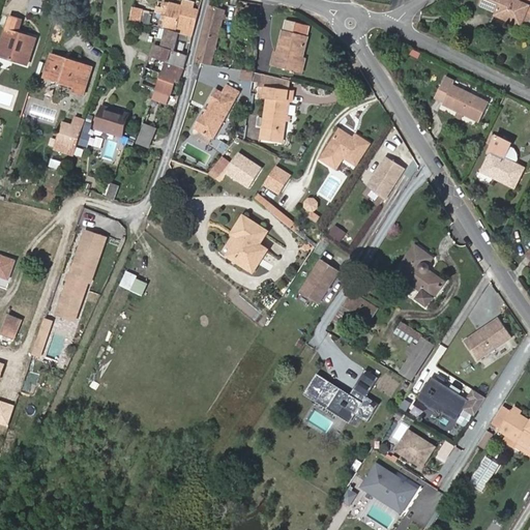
[(28,0),(28,13),(46,15),(46,0),(28,0)]
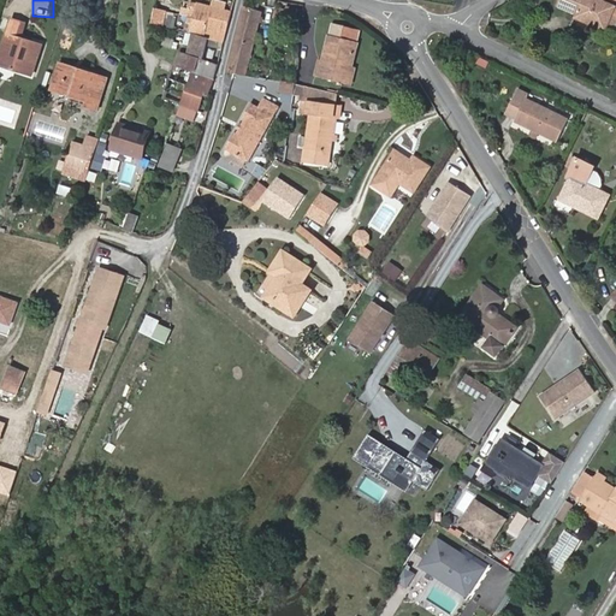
[(615,17),(611,16),(615,7),(614,6),(599,0),(561,0),(558,5),(572,11),(574,7),(580,10),(579,13),(576,17),(605,29),(608,25),(614,28),(615,21),(615,17)]
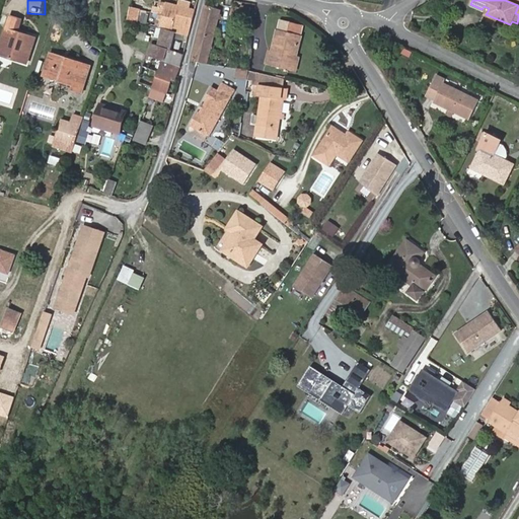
[(189,35),(196,10),(190,8),(178,5),(166,2),(165,3),(160,2),(158,7),(153,6),(151,12),(158,13),(155,26),(162,27),(175,31),(175,32),(189,35)]
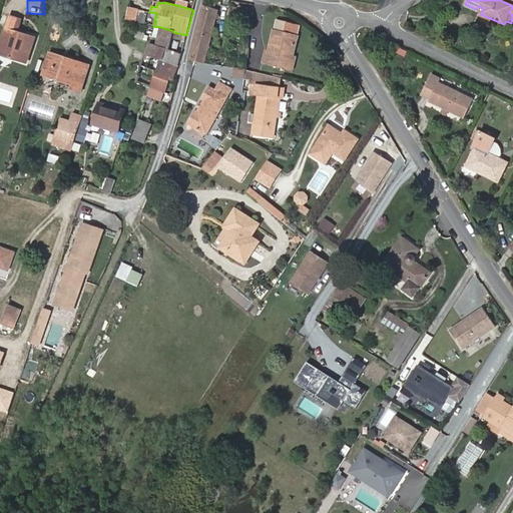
[(196,32),(189,60),(194,61),(201,63),(204,64),(211,36),(218,10),(202,5),(196,32)]
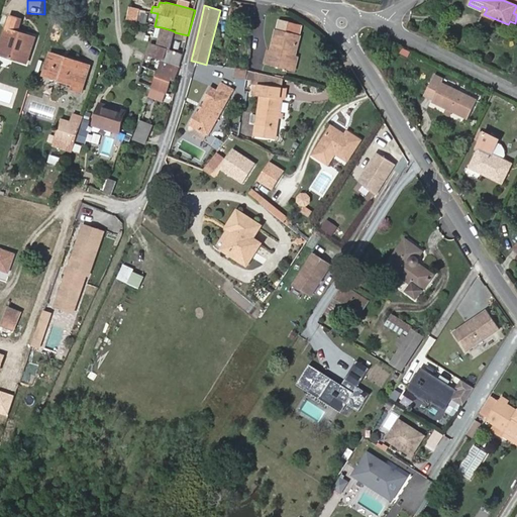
[(143,23),(146,11),(140,9),(130,6),(127,19),(137,22),(143,23)]
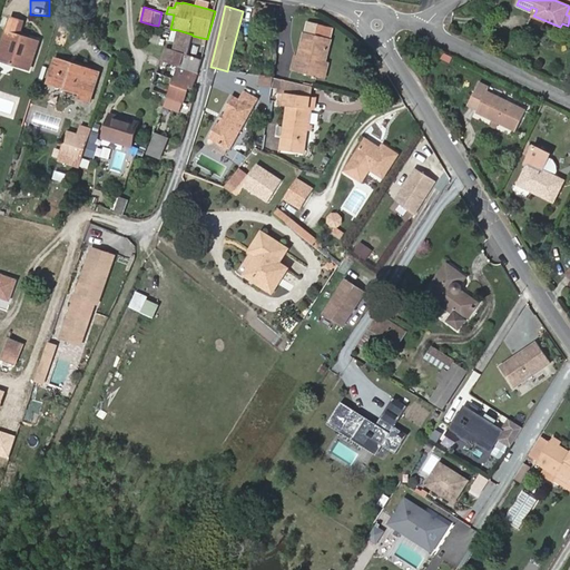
[(31,66),(39,41),(19,36),(16,35),(20,20),(11,18),(0,52),(0,60),(15,65),(16,61),(31,66)]
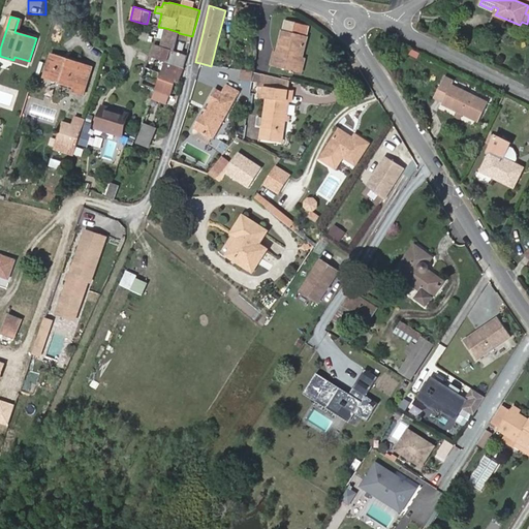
[(303,57),(308,36),(307,35),(293,33),(296,23),(285,21),(283,30),(282,30),(277,52),(276,58),(273,58),(271,65),(294,71),(299,56),(303,57)]
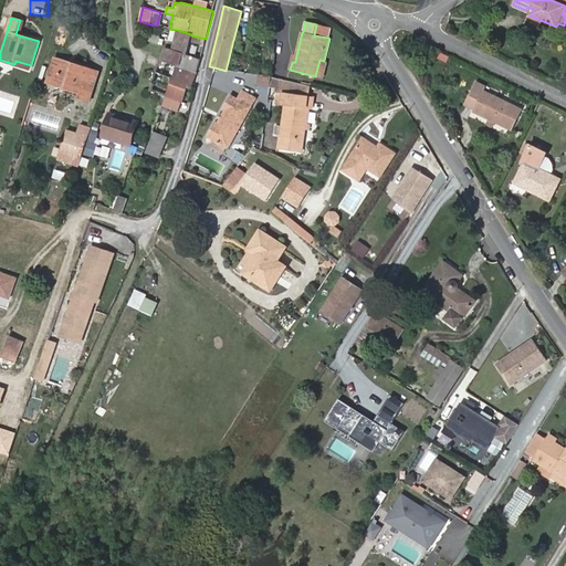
[(328,38),(331,28),(316,24),(314,35),(328,38)]
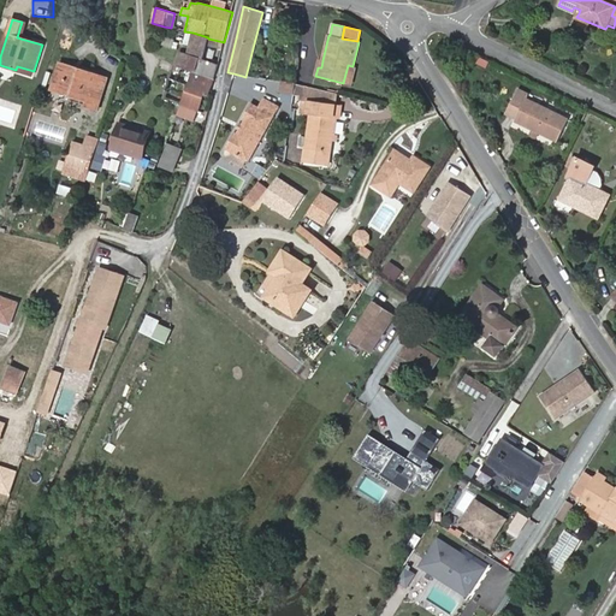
[(208,39),(208,37),(193,33),(187,54),(200,58),(203,59),(207,45),(208,39)]
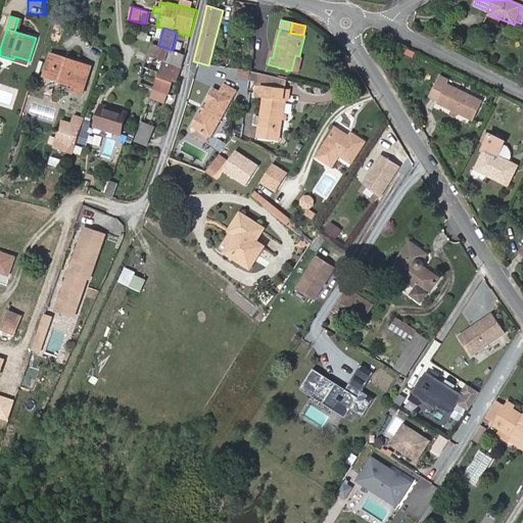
[(137,31),(135,38),(145,41),(147,34),(137,31)]
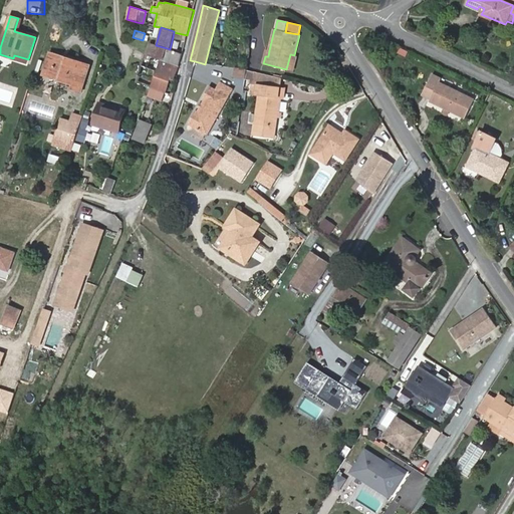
[(187,36),(187,35),(174,32),(173,37),(186,40),(187,36)]
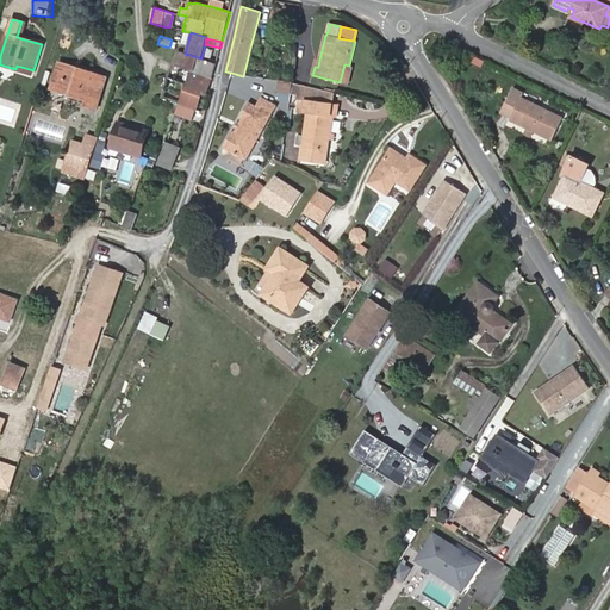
[(193,72),(198,57),(185,54),(179,51),(174,66),(190,70),(193,72)]
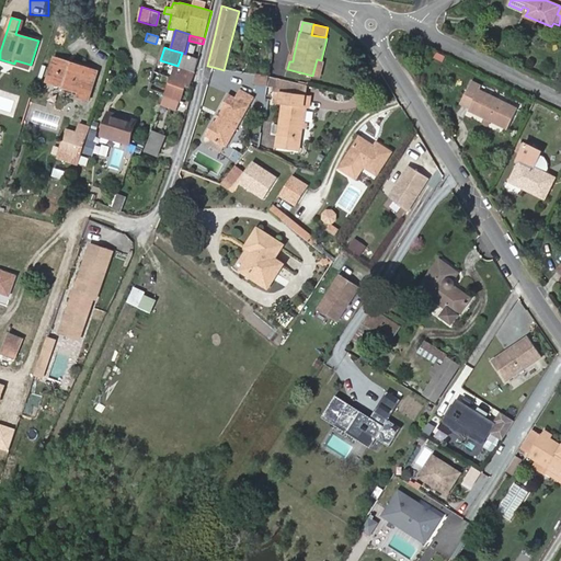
[(443,63),(445,57),(435,52),(433,57),(443,63)]
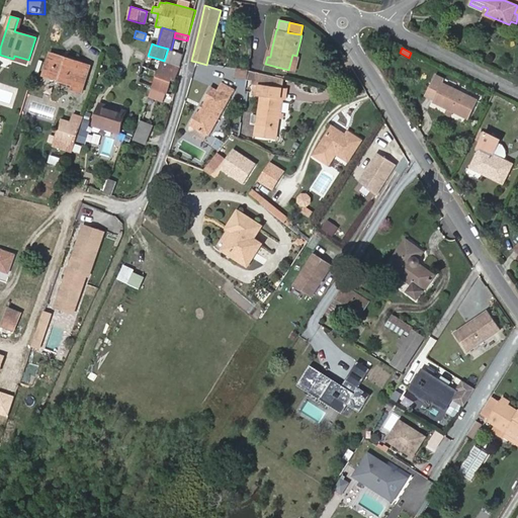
[(180,67),(183,55),(171,50),(168,49),(164,61),(164,62),(180,67)]
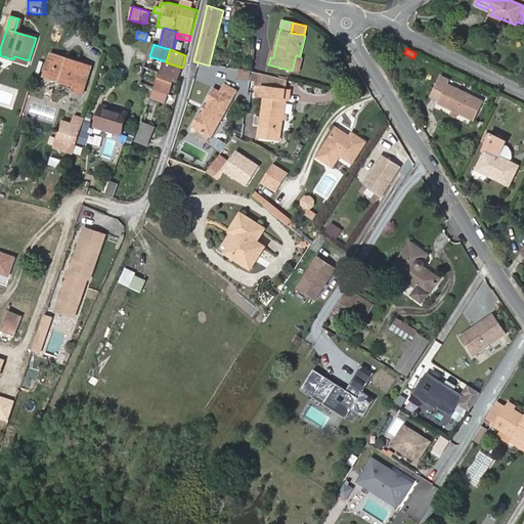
[(299,72),(303,57),(300,56),(296,55),(292,71),(299,72)]
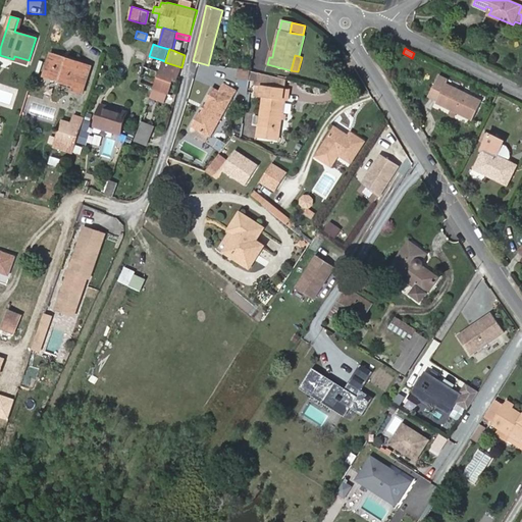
[(28,64),(29,60),(14,56),(13,59),(28,64)]
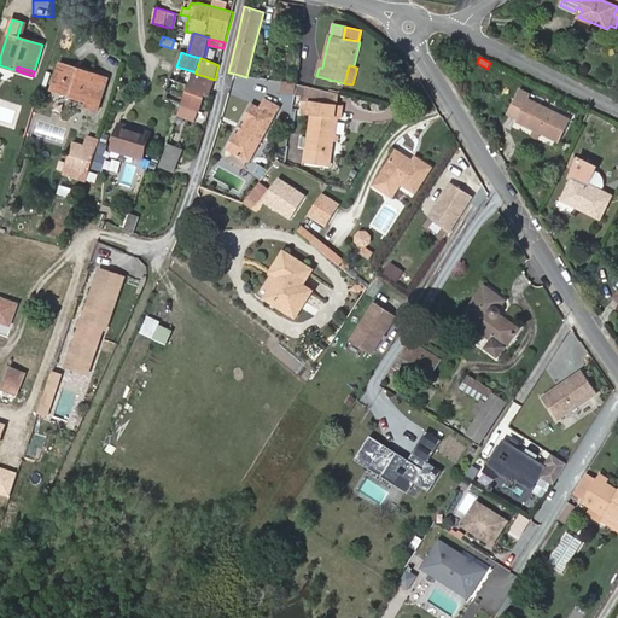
[(97,110),(108,79),(80,70),(79,74),(60,68),(53,89),(88,101),(87,108),(97,110)]
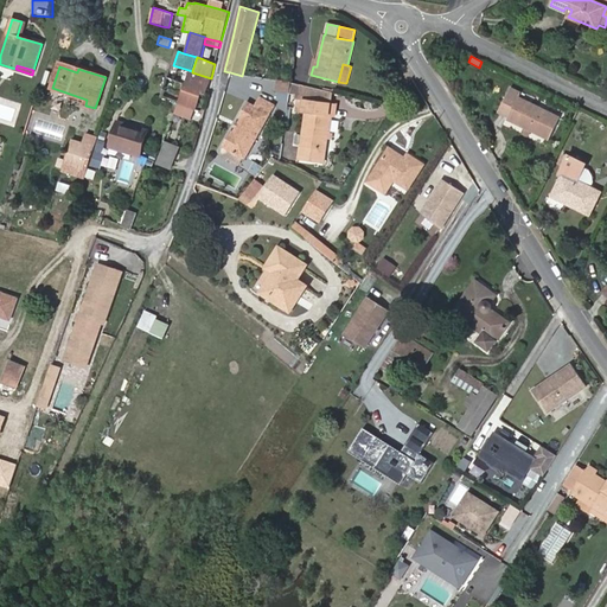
[(192,119),(200,91),(205,94),(211,78),(192,72),(192,71),(189,70),(178,102),(174,113),(192,119)]
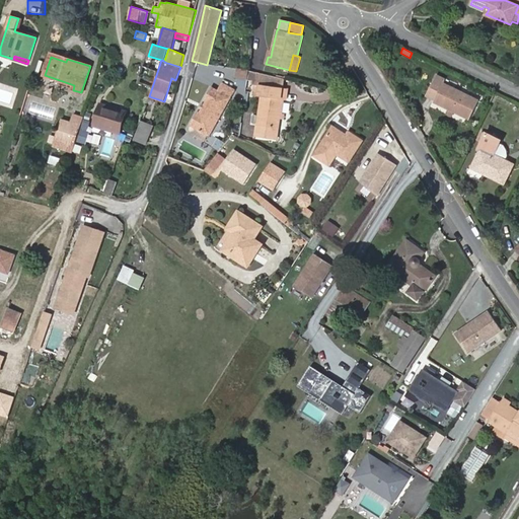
[(249,70),(238,69),(236,77),(239,78),(248,79),(248,77),(249,70)]
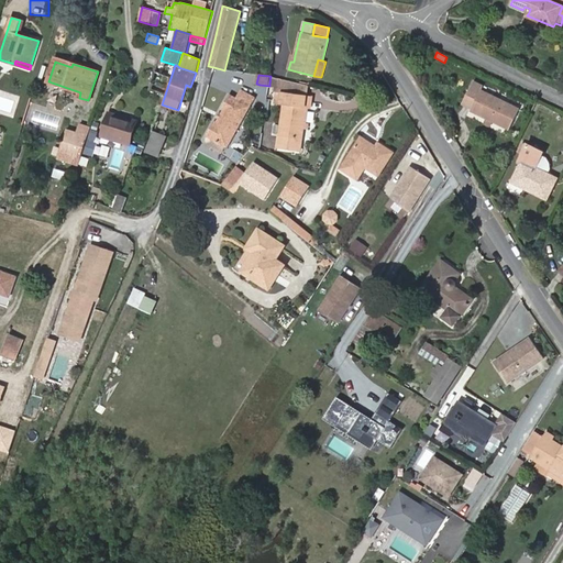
[(282,79),(271,76),(269,84),(280,86),(282,79)]
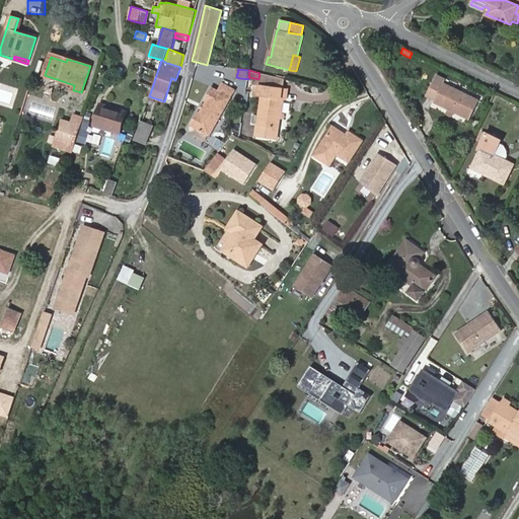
[(284,78),(266,74),(264,86),(282,88),(284,78)]
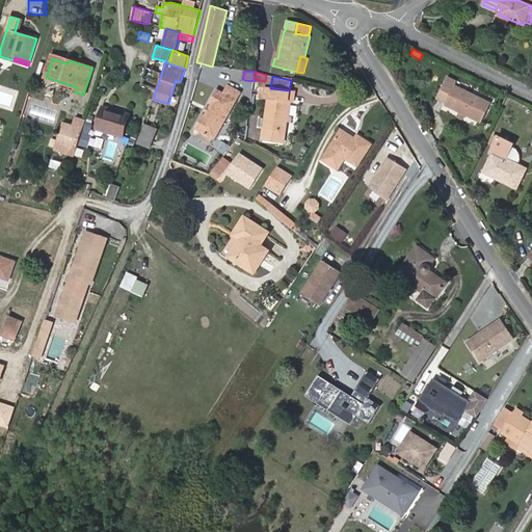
[(481,122),(490,104),(455,86),(456,82),(447,77),(437,98),(446,102),(445,104),(459,111),(466,114),(481,122)]
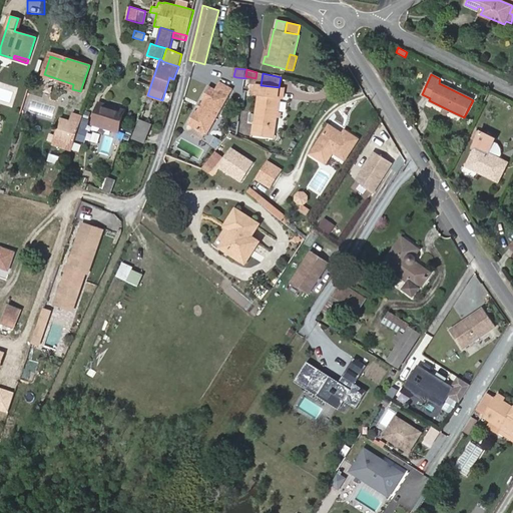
[(207,135),(232,89),(219,82),(215,88),(209,84),(200,99),(202,100),(201,102),(203,104),(200,109),(198,108),(197,110),(195,109),(187,123),(188,124),(205,134),(207,135)]
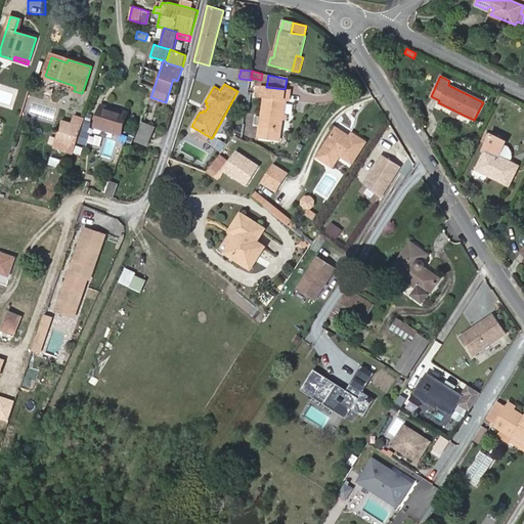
[(285,116),(288,90),(285,89),(266,87),(265,87),(264,96),(259,137),(279,140),(282,115),(285,116)]
